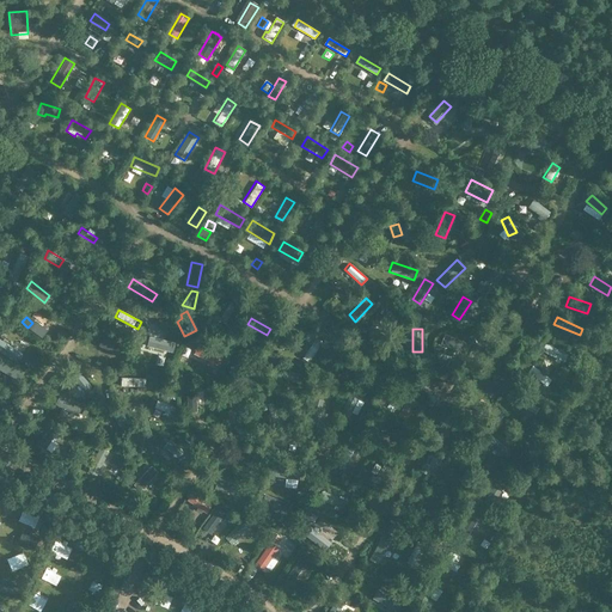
[(516,346),(521,338),(505,330),(501,337),(516,346)]
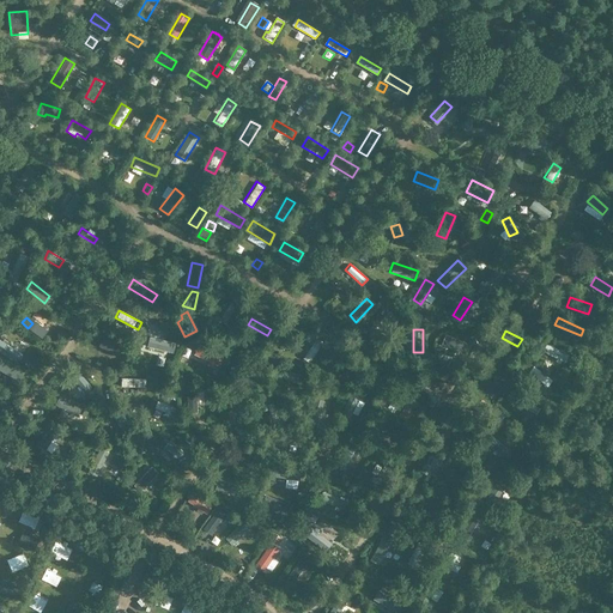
[(145,337),(146,350),(159,349),(159,337),(145,337)]
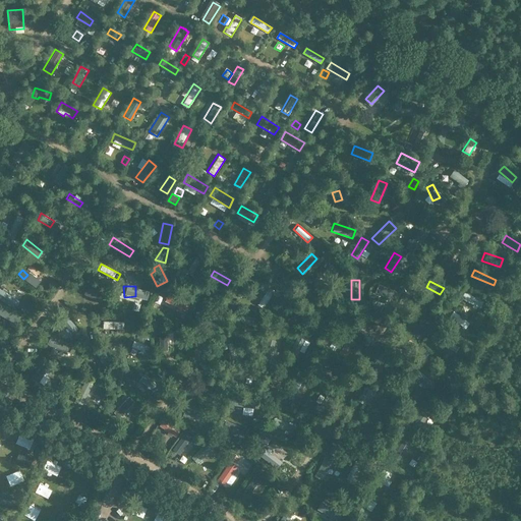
[(0,288),(0,298),(14,307),(19,300),(0,288)]
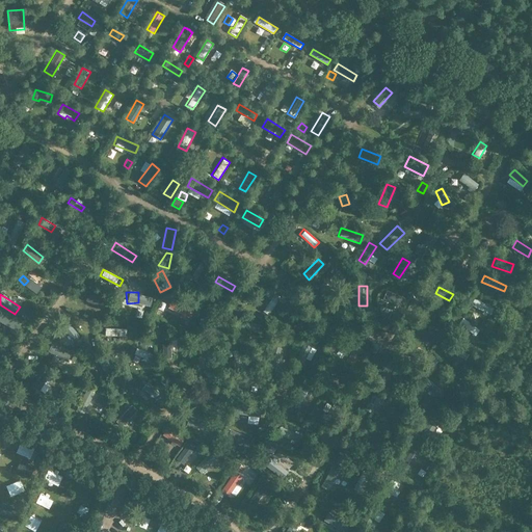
[(272,295),(263,309),(269,313),(278,299),(272,295)]
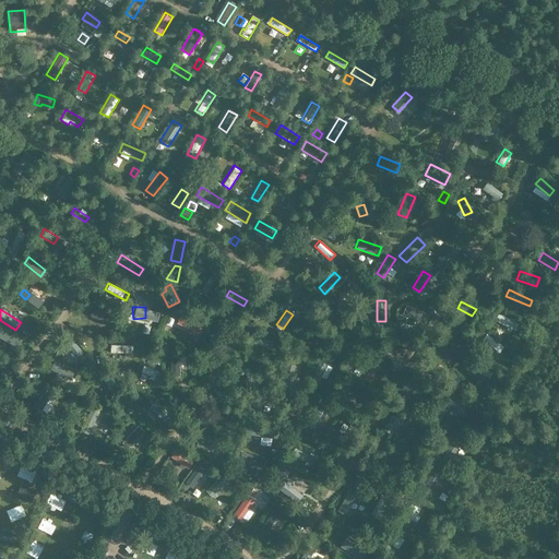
[(86,312),(82,320),(98,331),(103,324),(86,312)]
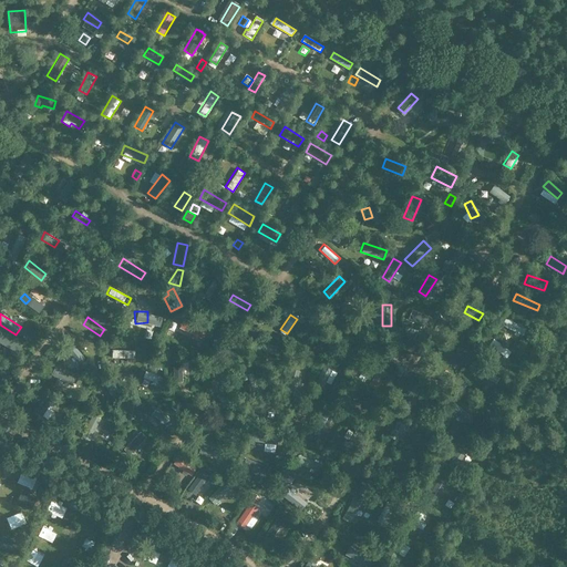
[(527,329),(504,317),(501,326),(524,337),(527,329)]
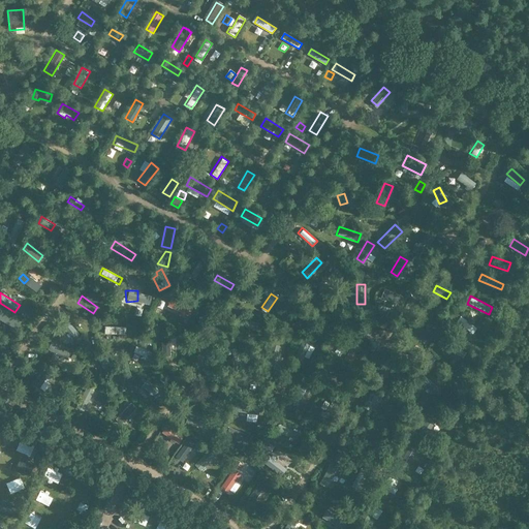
[(191,306),(169,297),(166,304),(188,313),(191,306)]
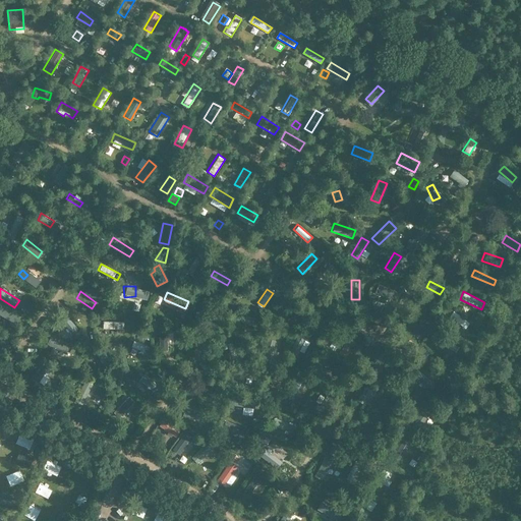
[(286,301),(283,307),(299,314),(302,308),(286,301)]
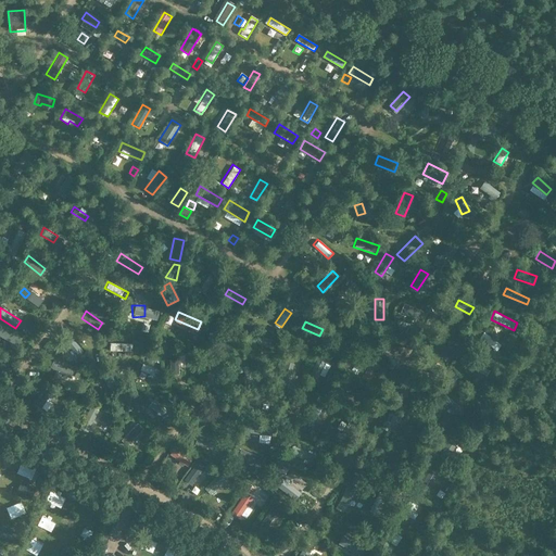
[(0,326),(0,332),(14,341),(16,336),(0,326)]
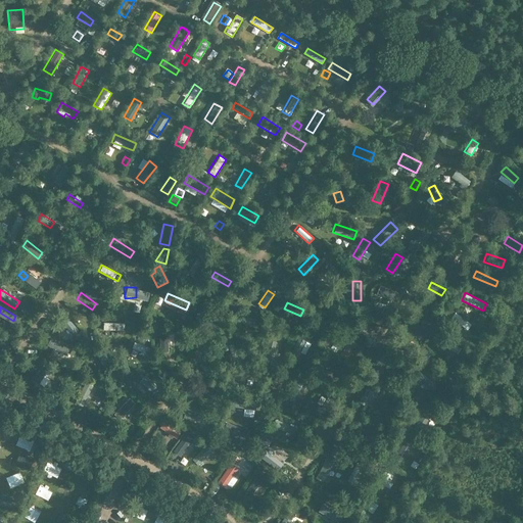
[(472,325),(453,311),(447,318),(468,331),(472,325)]
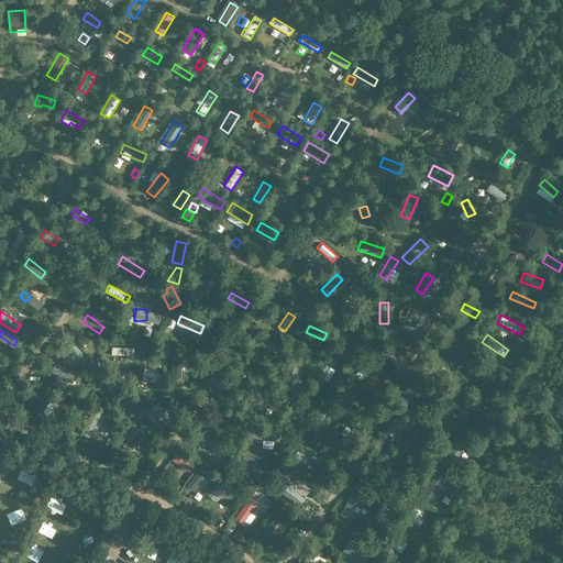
[(279,345),(261,339),(258,346),(276,353),(279,345)]
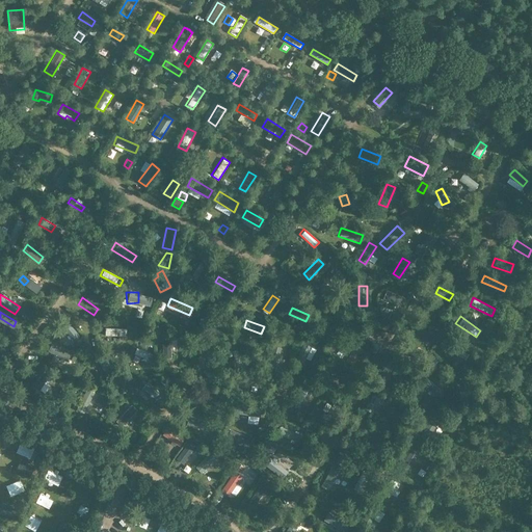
[(431,345),(436,337),(417,325),(413,334),(431,345)]
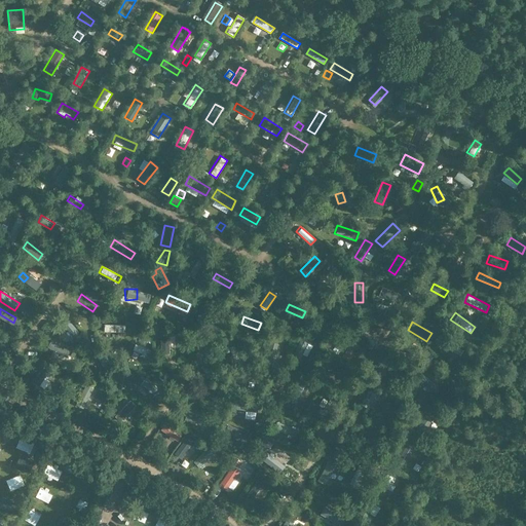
[(123,324),(103,323),(103,331),(123,332),(123,324)]
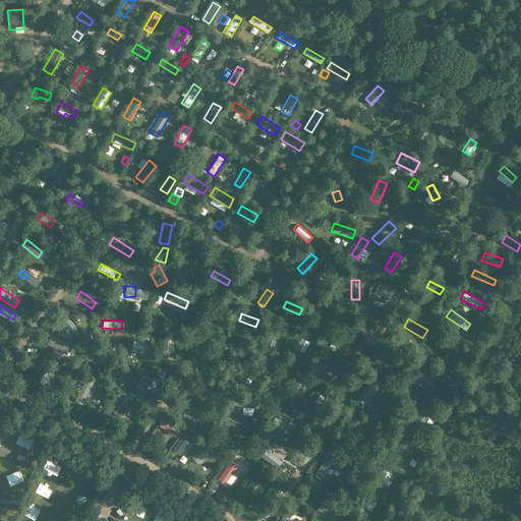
[(158,329),(159,350),(167,350),(167,328),(158,329)]
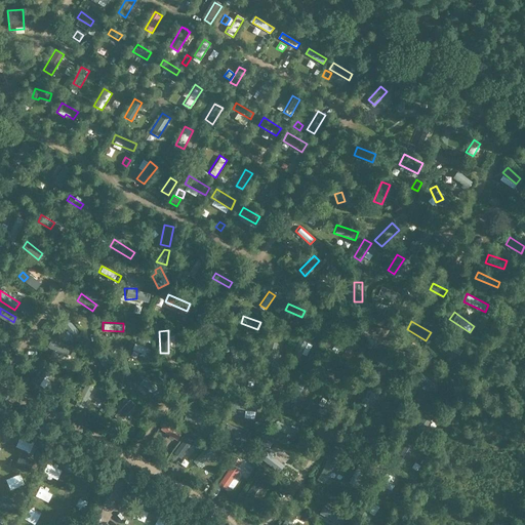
[(299,336),(292,353),(300,357),(309,340),(299,336)]
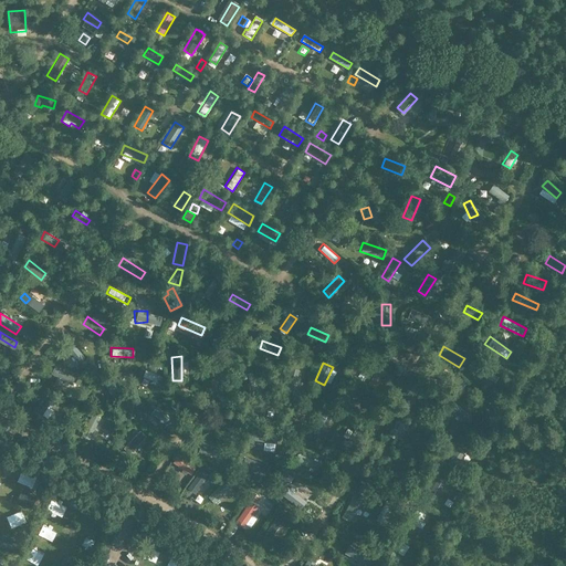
[(482,363),(477,370),(495,384),(501,376),(482,363)]
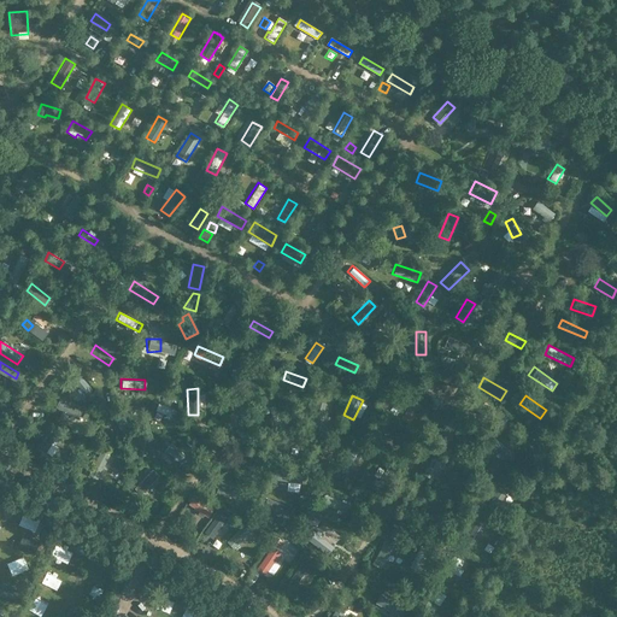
[(80,411),(58,399),(54,406),(76,418),(80,411)]
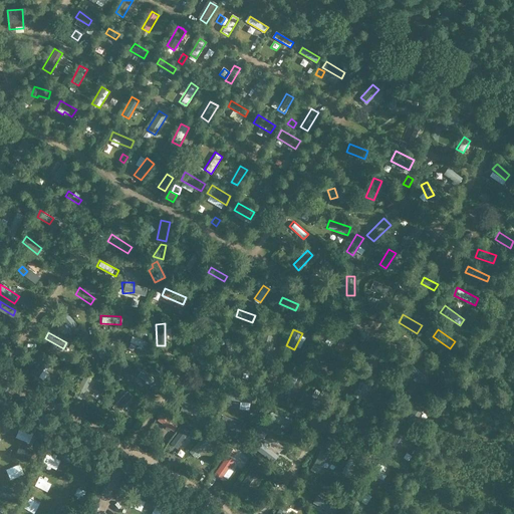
[(264,335),(260,354),(270,357),(274,337),(264,335)]
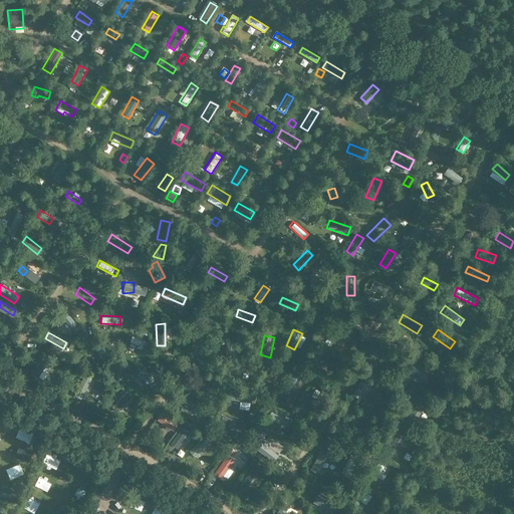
[(146,341),(133,336),(131,343),(144,348),(146,341)]
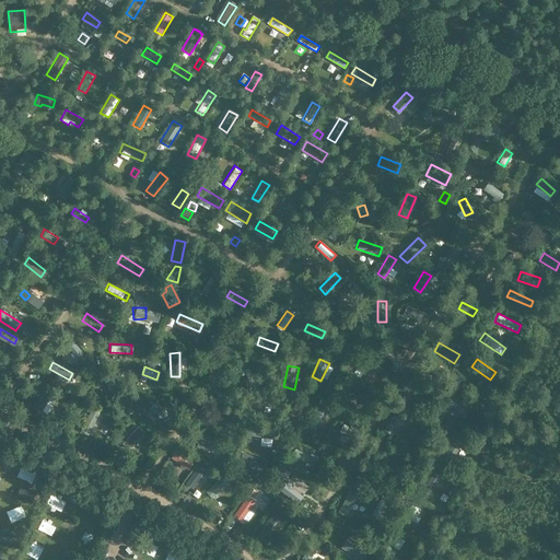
[(243,369),(247,383),(254,381),(249,366),(243,369)]
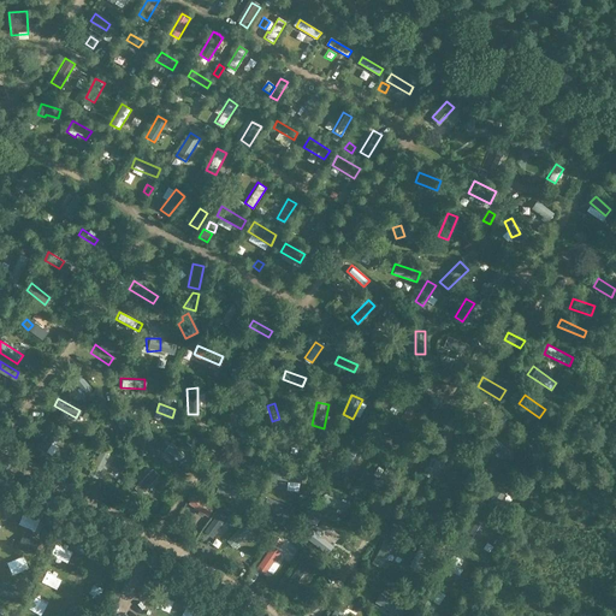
[(390,422),(386,432),(406,442),(410,433),(390,422)]
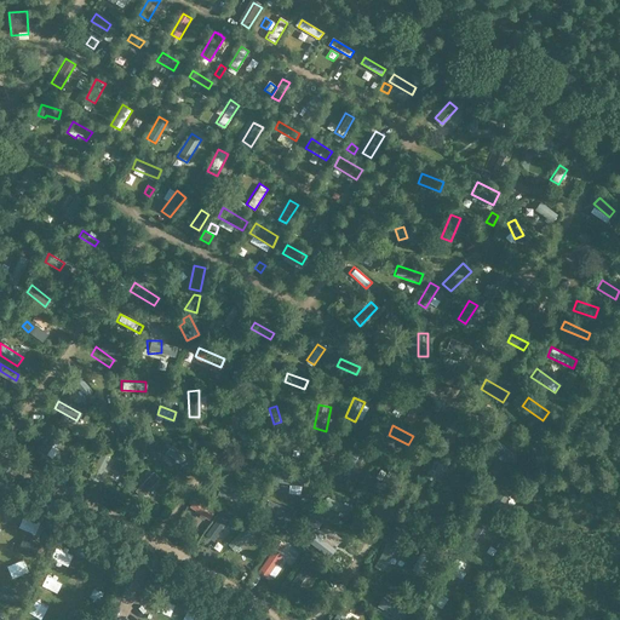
[(49,430),(34,448),(45,455),(58,436),(49,430)]
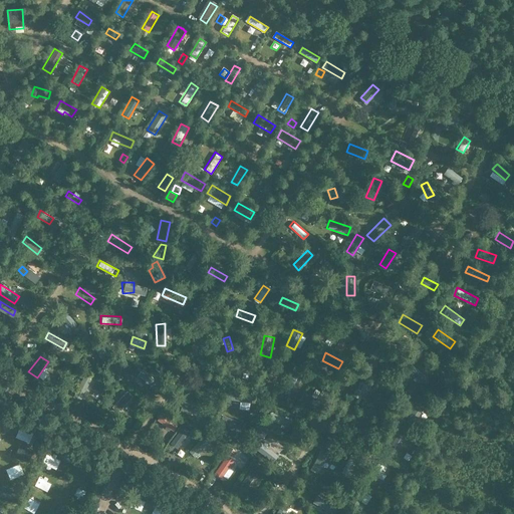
[(253,363),(237,362),(236,371),(252,372),(253,363)]
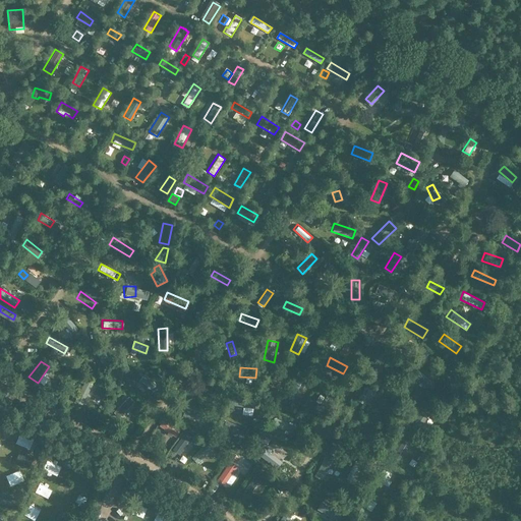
[(415,369),(411,375),(429,388),(433,382),(415,369)]
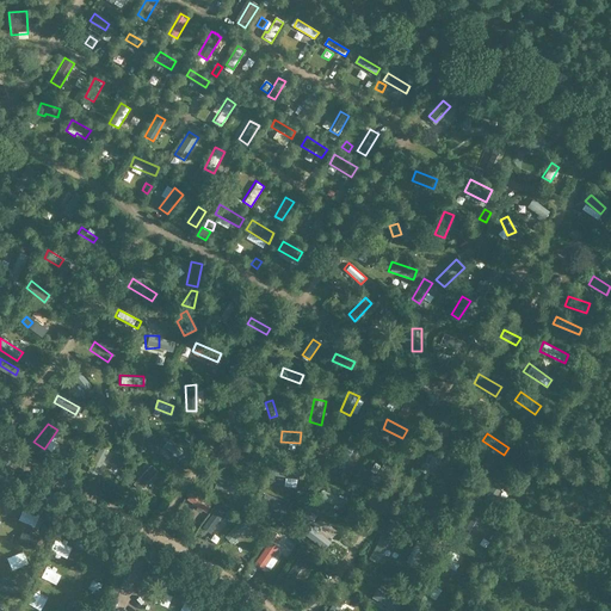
[(170,438),(164,444),(178,457),(184,450),(170,438)]
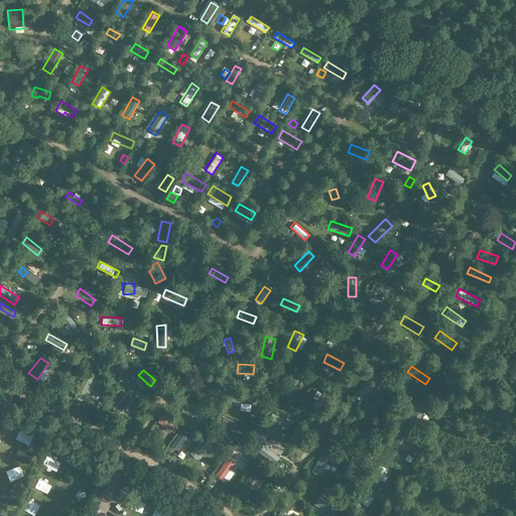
[(294,371),(282,390),(288,394),(301,375),(294,371)]
